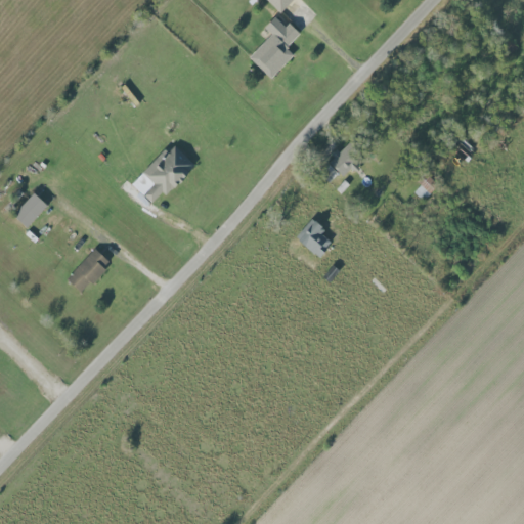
[(265,0),(279,13),(293,0),(265,0)]
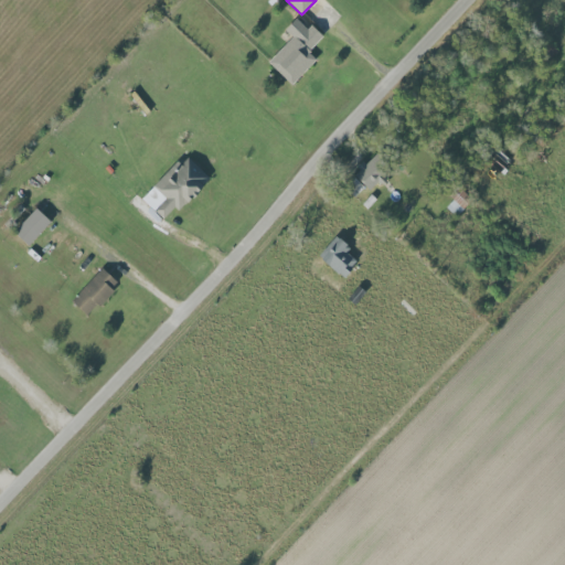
[(268,63),(291,85),(316,60),(308,53),(322,36),(310,25),(307,30),(295,19),(285,30),(291,38),(268,63)]
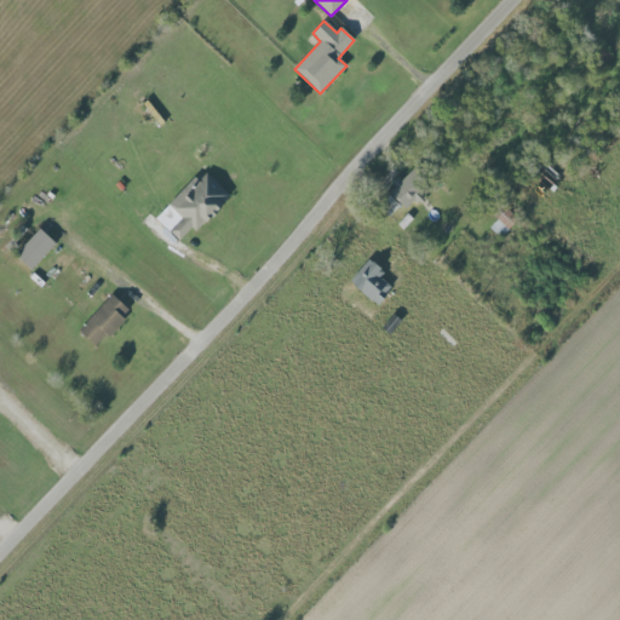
[(230,195),(202,168),(156,218),(179,240),(190,228),(195,231),(230,195)]
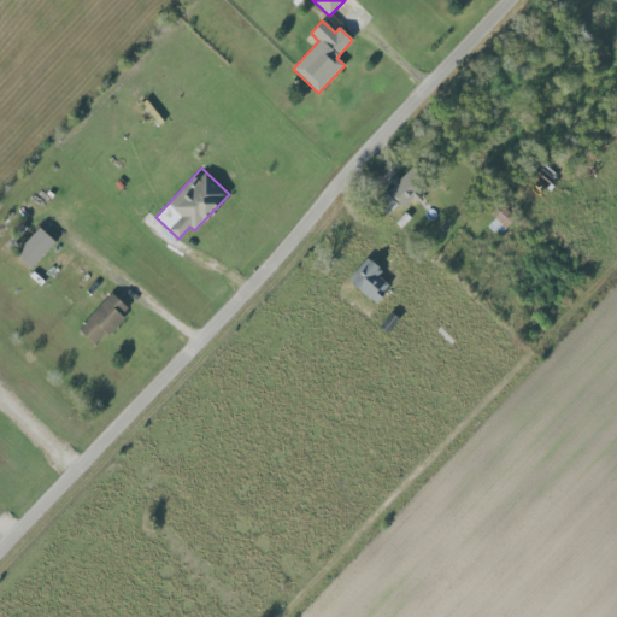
[(386,189),(405,209),(422,193),(417,188),(423,182),(410,168),(386,189)]
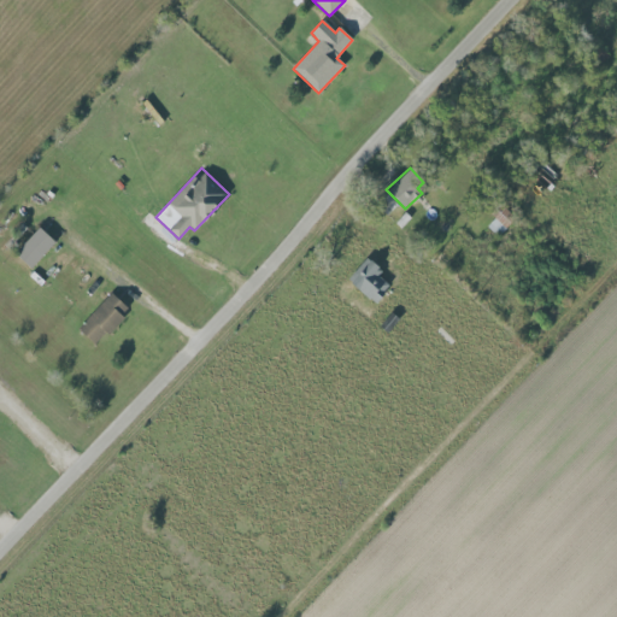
[(30,268),(54,241),(39,227),(15,253),(30,268)]
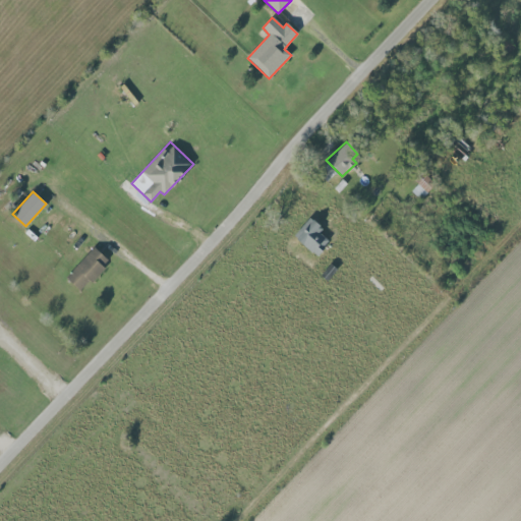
[(315,256),(331,239),(308,218),(293,235),(315,256)]
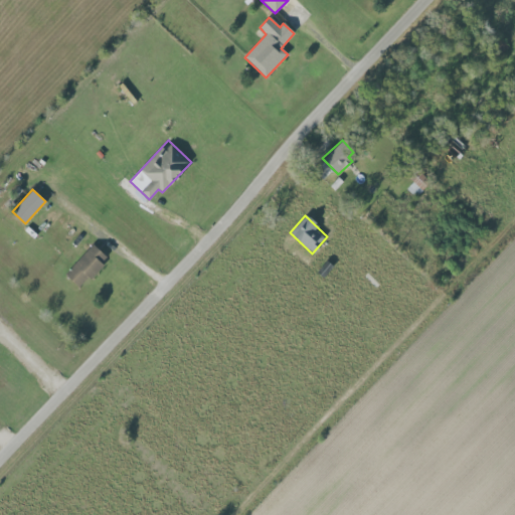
[(108,258),(93,243),(64,274),(79,288),(108,258)]
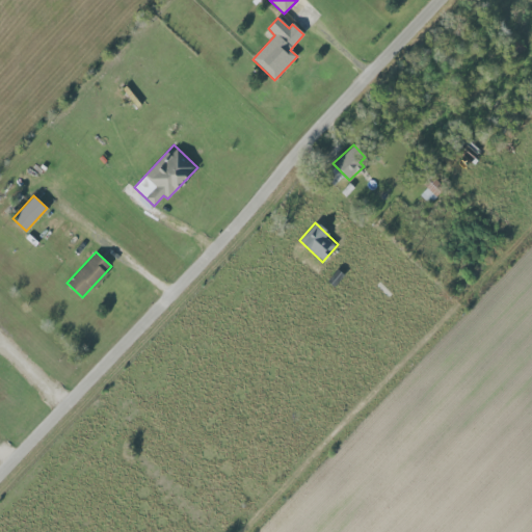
All buildings are outlined.
